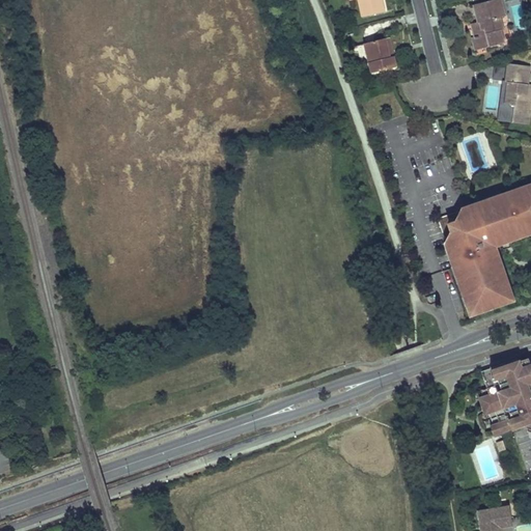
[(358,0),(362,17),(384,11),(381,0),(358,0)]
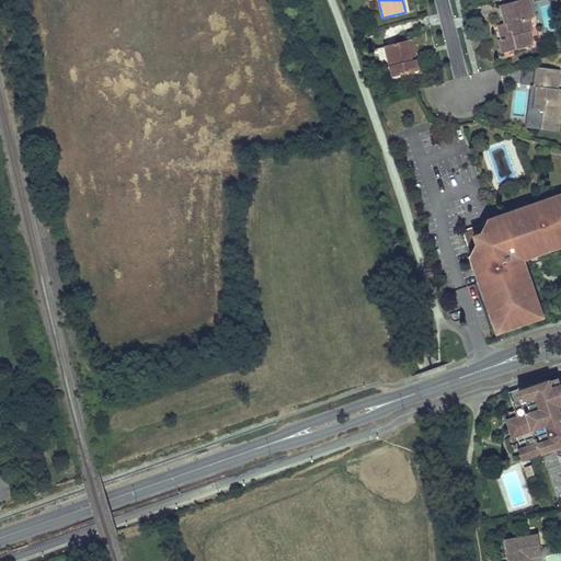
[(508,24),(508,27),(510,30),(503,32),(505,39),(508,53),(534,46),(530,33),(533,32),(529,19),(535,16),(529,0),(522,0),(501,6),(506,25),(508,24)]
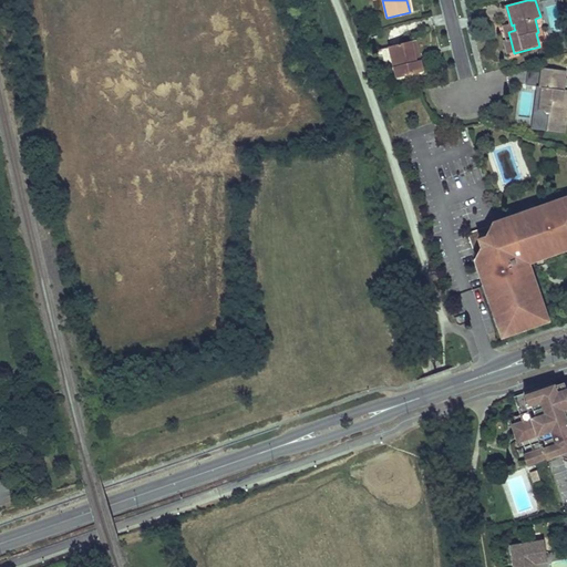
[(504,27),(507,40),(511,40),(508,32),(515,30),(514,28),(514,24),(512,26),(504,27)]
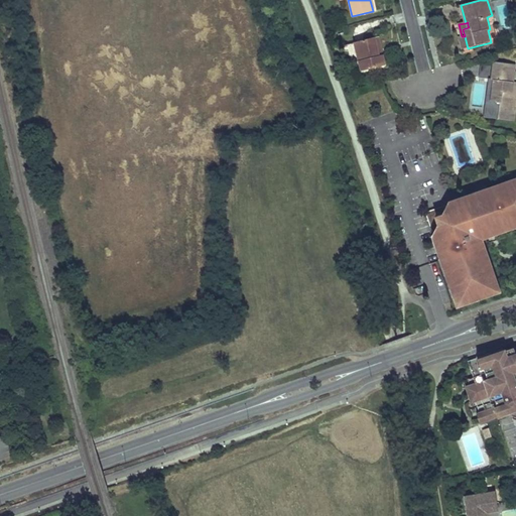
[(498,40),(495,28),(490,29),(488,30),(491,42),(498,40)]
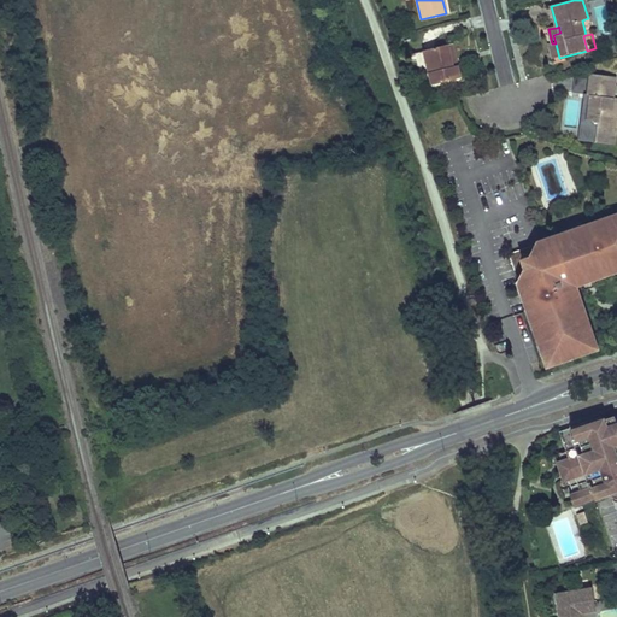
[(556,43),(552,43),(548,45),(552,59),(559,58),(556,43)]
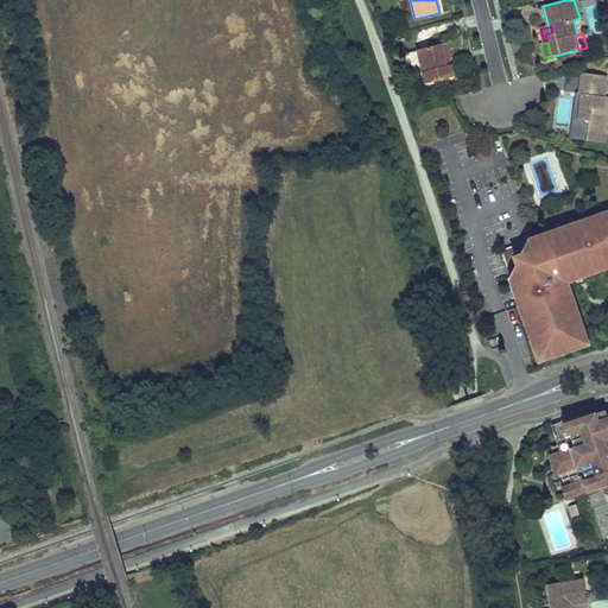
[(450,67),(444,44),(441,46),(445,67),(450,67)]
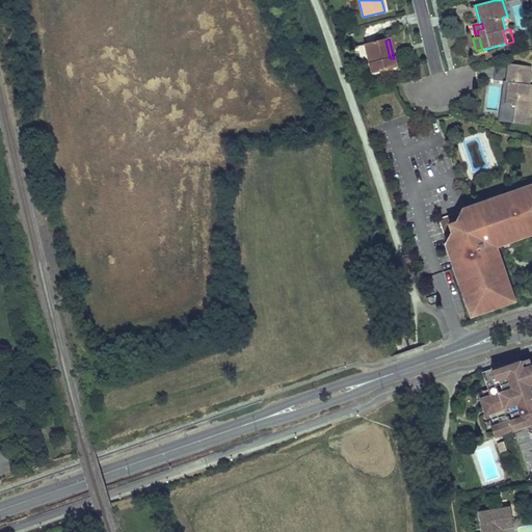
[(396,69),(395,63),(394,58),(390,58),(386,41),(365,45),(372,74),(396,69)]
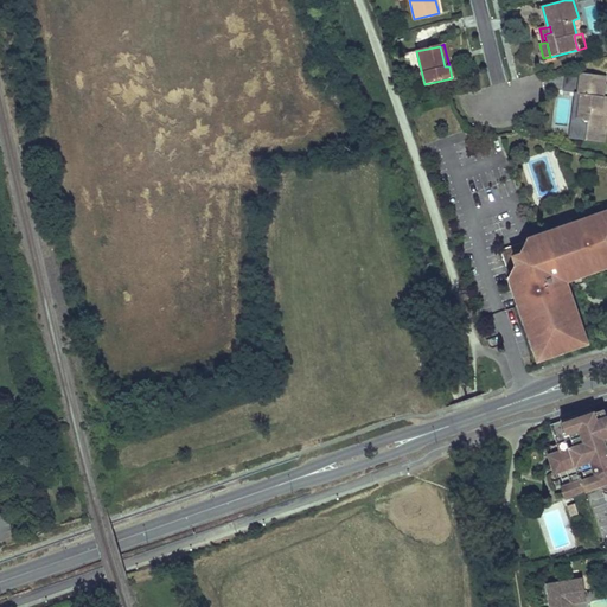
[(581,72),(577,94),(580,94),(579,106),(577,106),(576,119),(587,120),(586,126),(598,128),(602,97),(606,77),(581,72)]
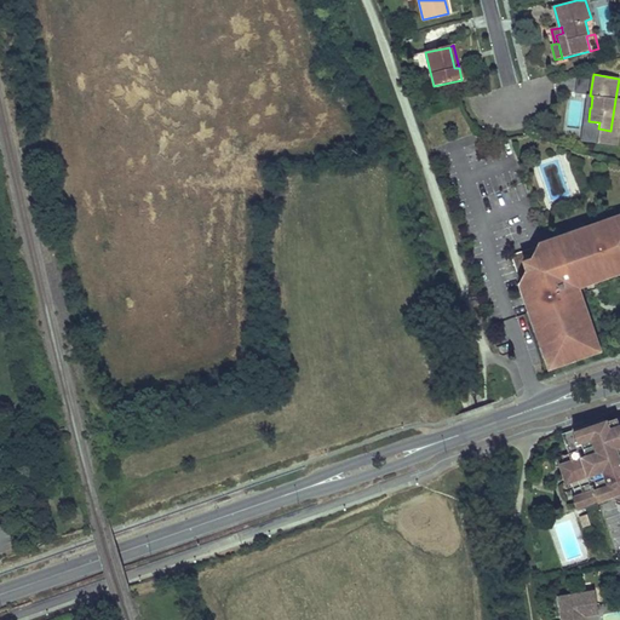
[(578,93),(589,93),(590,79),(579,78),(578,93)]
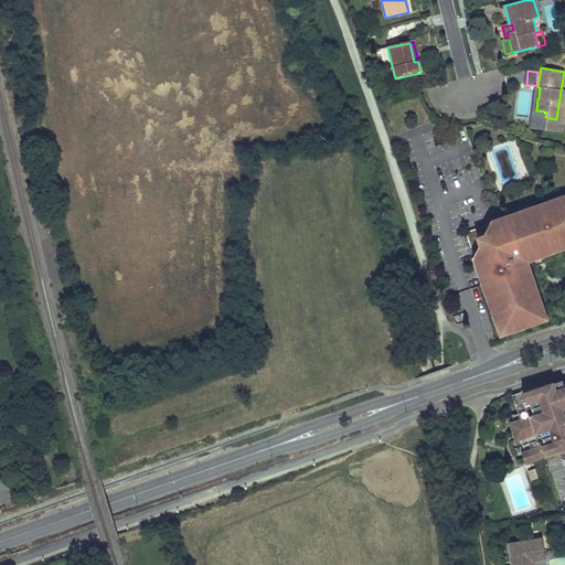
[(564,199),(548,205),(548,204),(533,210),(534,211),(516,217),(515,215),(507,219),(507,221),(500,223),(500,222),(467,233),(478,264),(480,263),(483,274),(482,274),(486,284),(487,283),(493,300),(491,301),(497,317),(499,316),(501,323),(500,324),(503,332),(544,318),(541,308),(525,265),(523,259),(529,257),(543,252),(556,247),(561,246),(564,244),(564,199)]
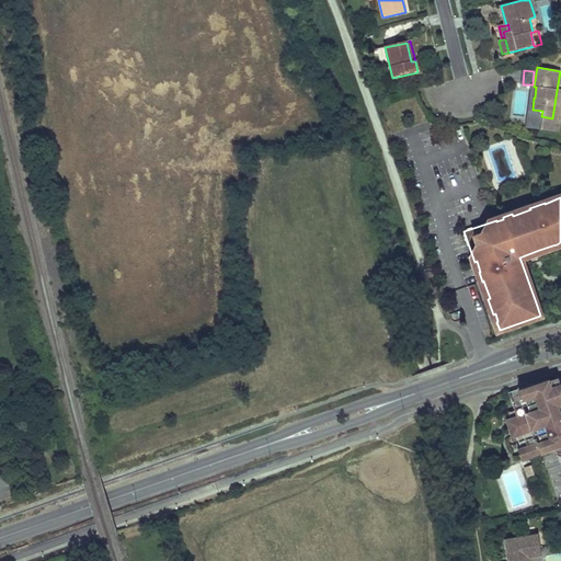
[(560,377),(547,382),(546,380),(508,393),(514,411),(507,413),(511,422),(507,423),(513,438),(516,436),(522,451),(517,453),(521,460),(553,449),(554,453),(560,455),(560,377)]
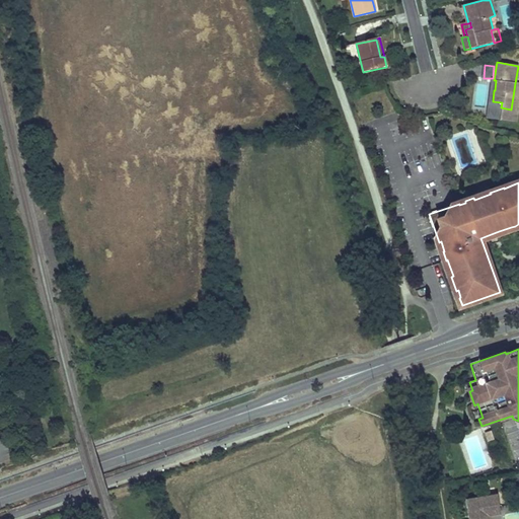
[(501,515),(499,508),(498,495),(472,499),(467,506),(468,518),(488,518),(488,517),(501,515)]
